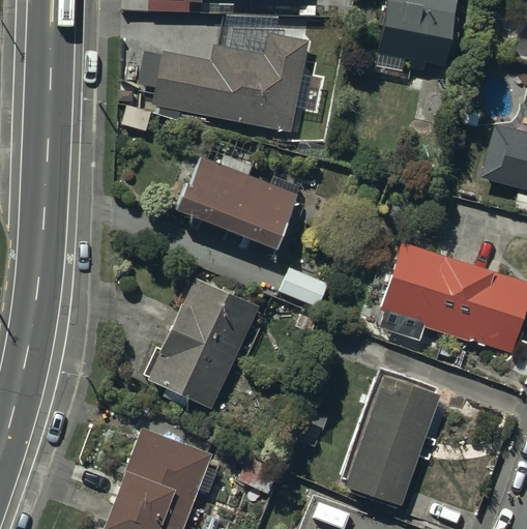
[(149,0),(149,11),(222,12),(223,5),(305,7),(304,0),(149,0)]
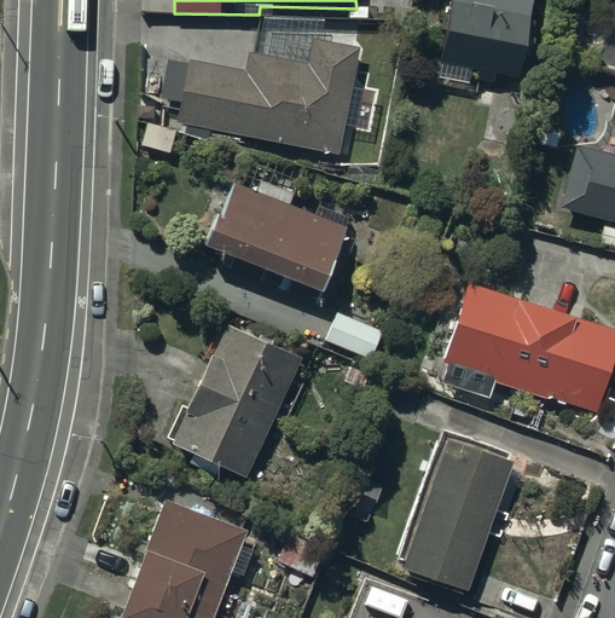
[(453,0),(441,62),(482,70),(480,79),(497,82),(498,74),(520,78),(527,39),(533,40),(537,22),(531,21),(534,0),(453,0)]
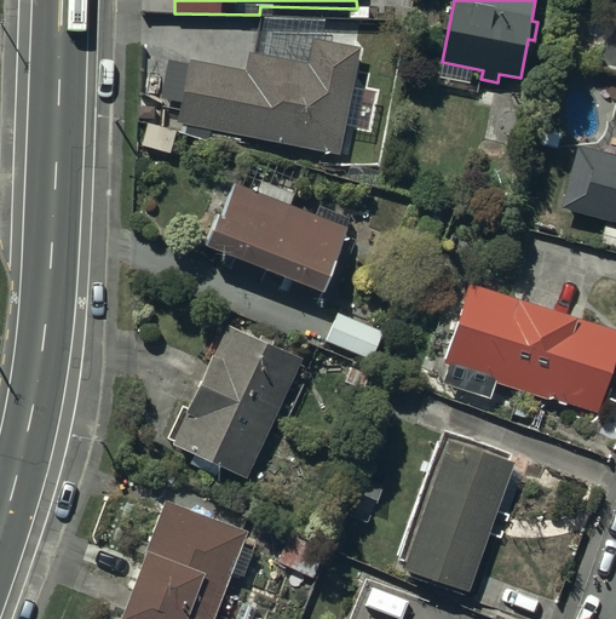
[(191,59),(178,124),(211,130),(209,141),(231,145),(234,133),(339,154),(360,49),(315,39),(310,63),(249,51),(246,70),(191,59)]
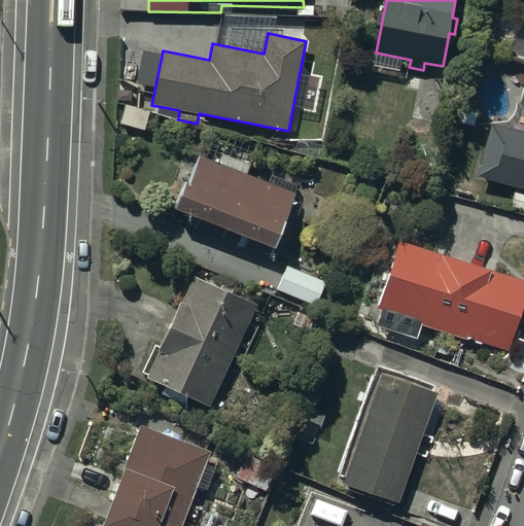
[(523,131),(492,123),(478,176),(523,188),(523,131)]
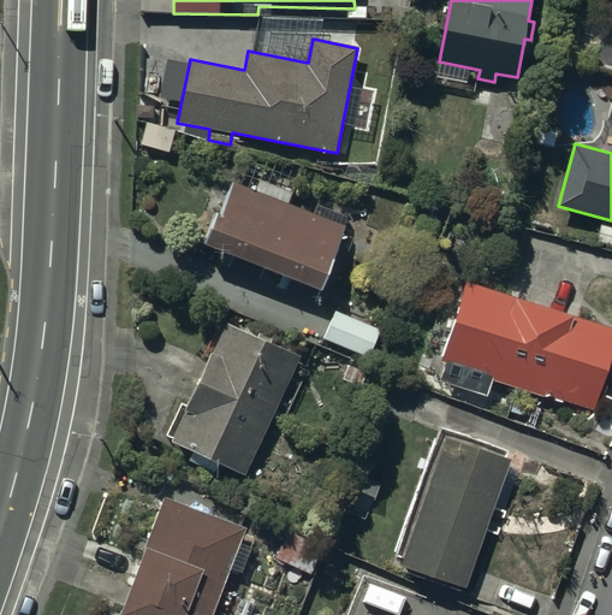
[(316,214),(235,182),(221,216),(214,213),(201,244),(319,291),(350,216),(321,205),(316,214)]
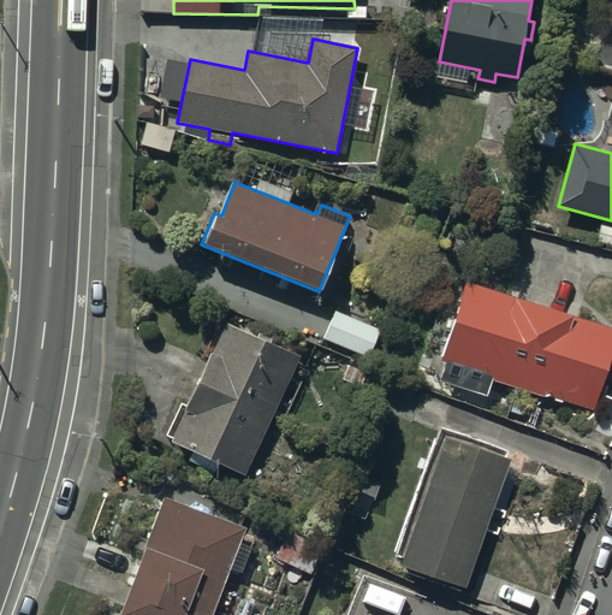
[(611,327),(468,282),(441,362),(446,364),(441,380),(488,396),(493,379),(595,413),(611,361),(611,327)]
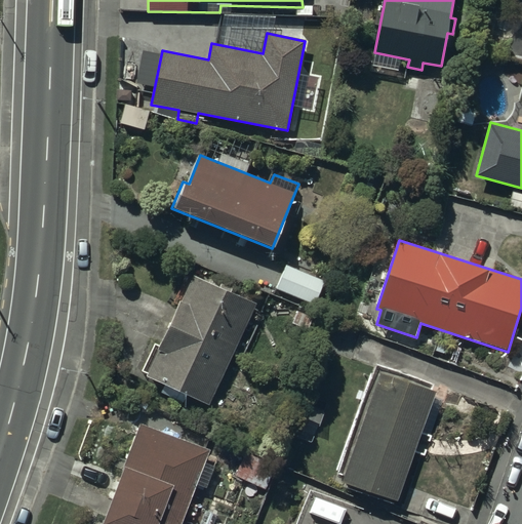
[(314,270),(312,274),(288,264),(278,289),(317,306),(329,276),(314,270)]
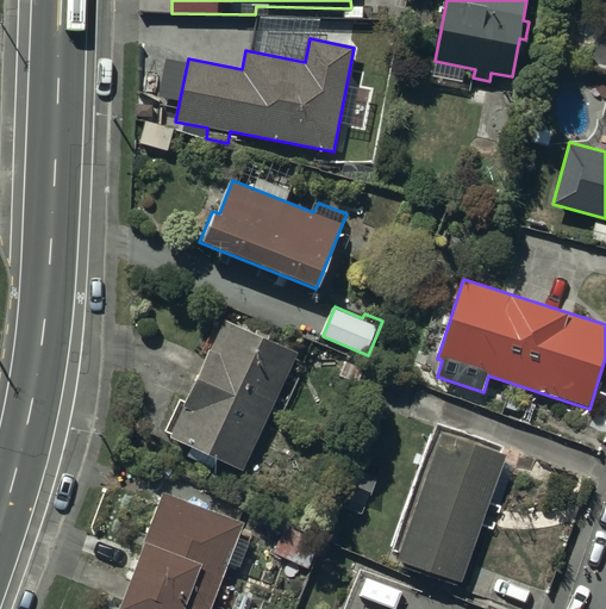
[(244,472),(298,353),(224,321),(170,439),(244,472)]
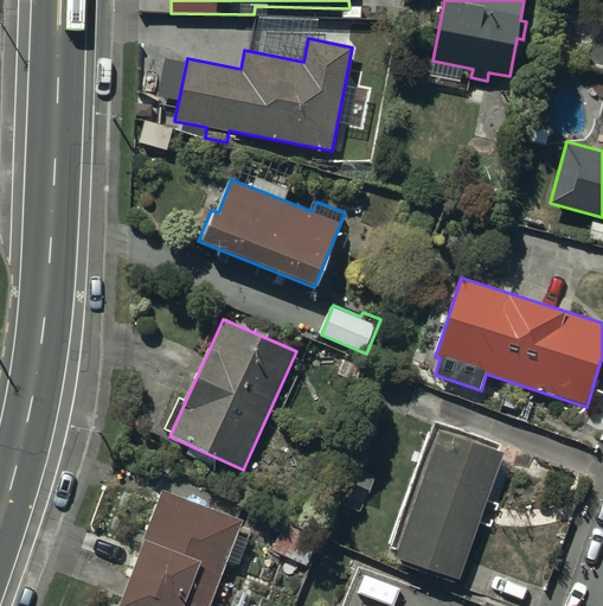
[(502,446),(432,422),(390,549),(396,552),(393,559),(460,581),(479,523),(492,528),(513,464),(501,459),(504,454),(500,453),(502,446)]
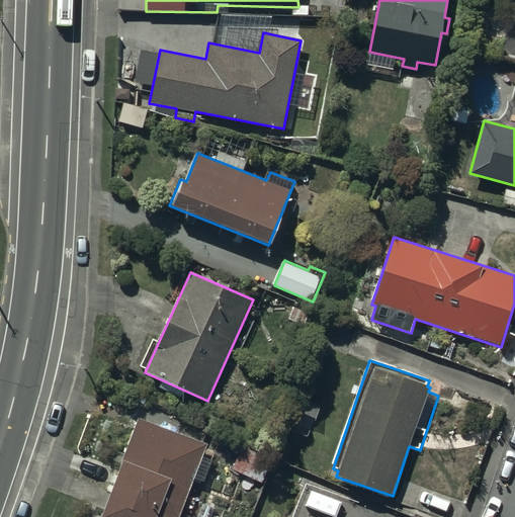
[(327,397),(306,388),(288,429),(310,437),(327,397)]
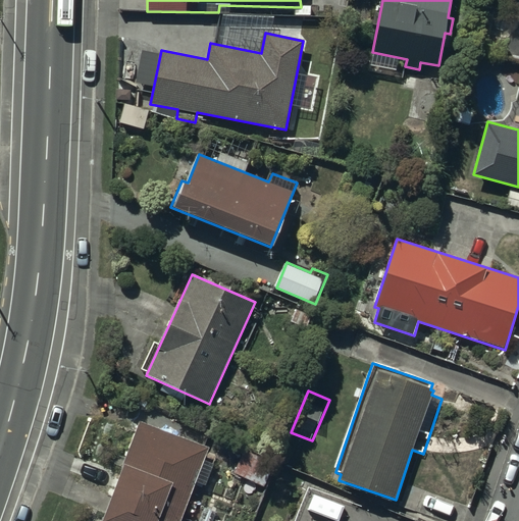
[(180,520),(209,449),(140,422),(101,520),(180,520)]
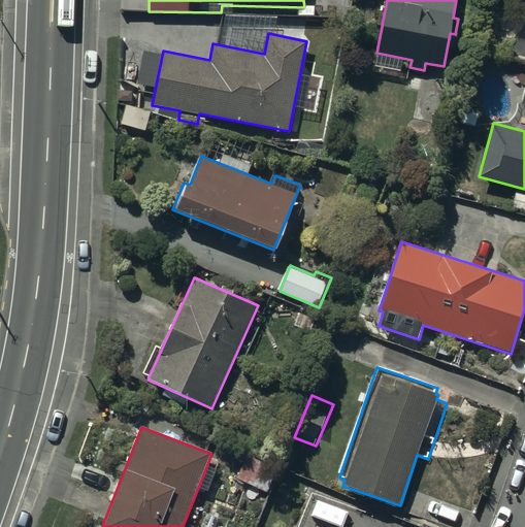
[(281,469),(250,455),(238,479),(239,479),(238,482),(245,485),(247,483),(269,493),(281,469)]
